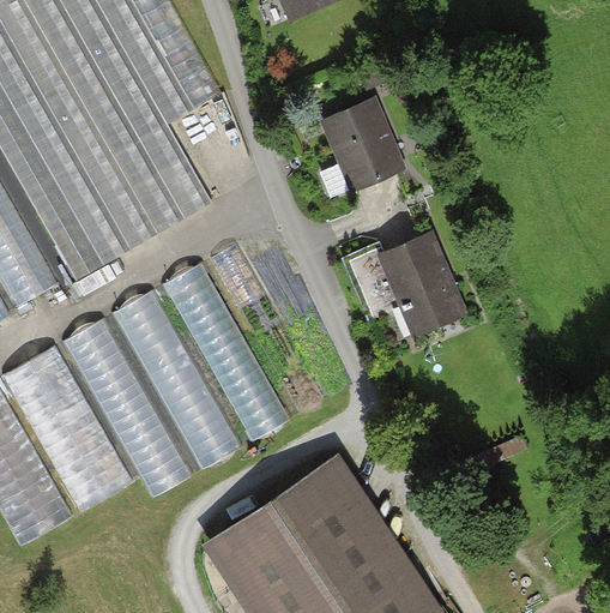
[(4,0),(0,2),(0,154),(71,282),(207,199),(171,127),(194,114),(132,0),(4,0)]
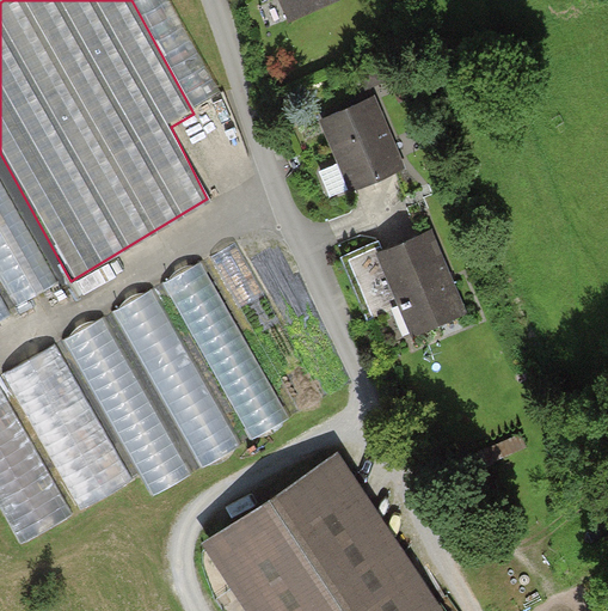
[(277,0),(287,18),(329,0),(277,0)]
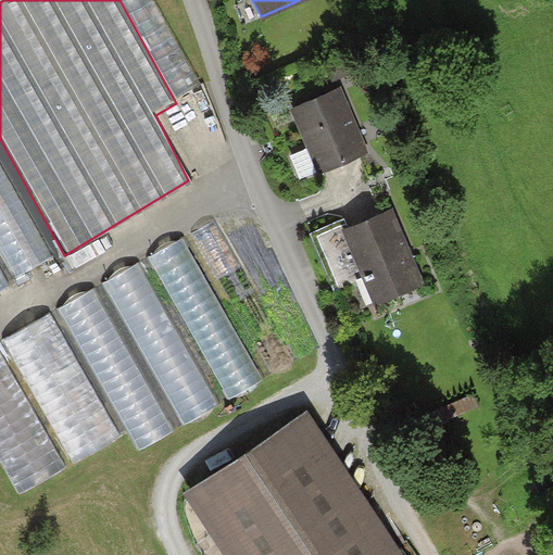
[(361,150),(335,89),(291,108),(308,146),(291,152),(301,176),(361,150)]
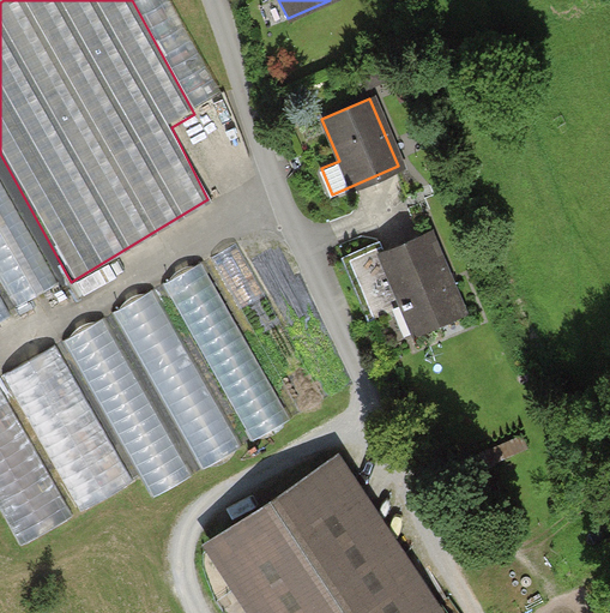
[(0,318),(56,288),(0,188),(0,318)]
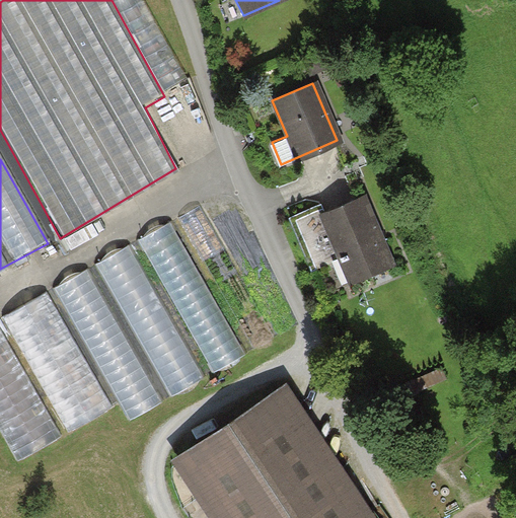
[(389,264),(360,197),(322,213),(320,208),(293,219),(314,268),(340,256),(350,281),(389,264)]
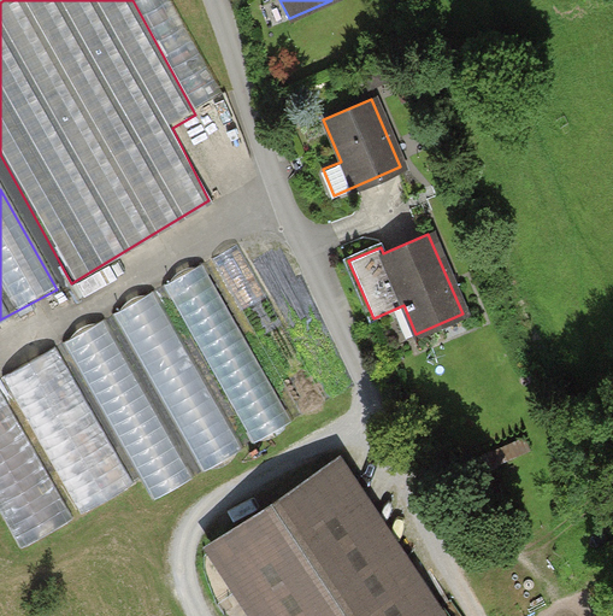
[(246,241),(0,377),(0,512),(19,547),(141,480),(152,498),(334,394),(246,241)]
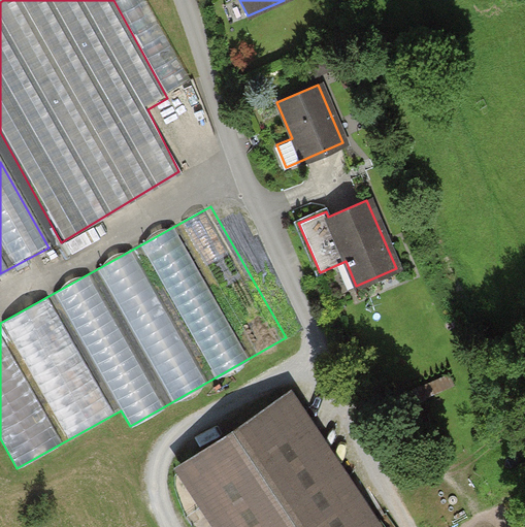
[(381,526),(293,391),(183,462),(225,526),(381,526)]
